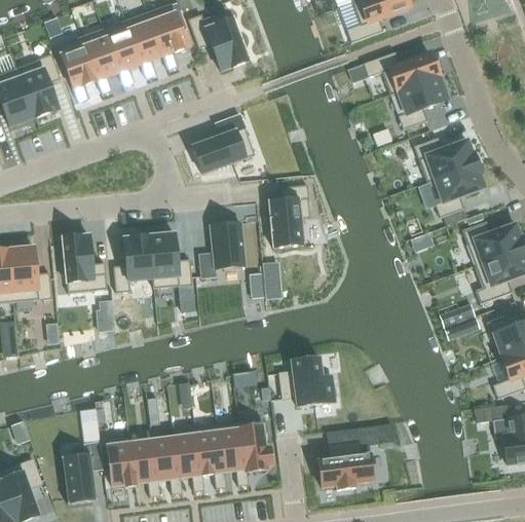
[(190,5),(188,0),(177,0),(180,8),(190,5)]
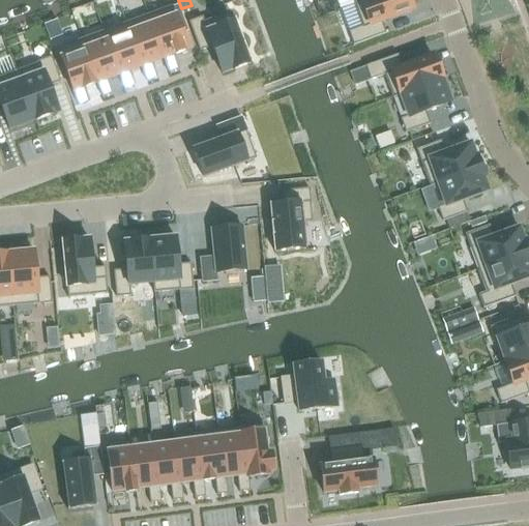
[(362,24),(349,28),(354,42),(386,30),(382,18),(412,7),(409,0),(357,0),(354,1),(362,24)]
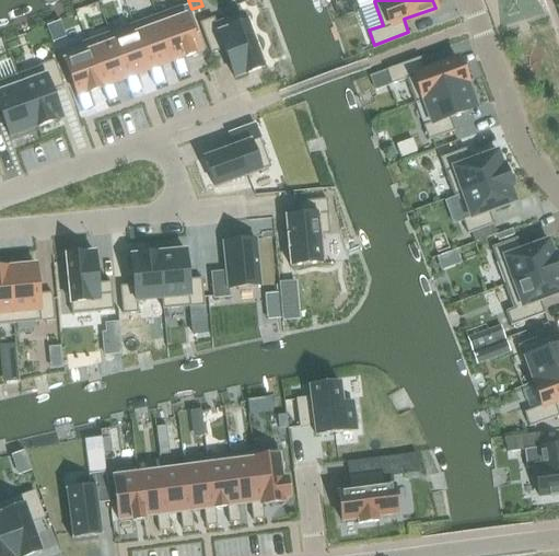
[(183,2),(156,12),(173,59),(178,72),(190,68),(185,55),(200,49),(183,2)]
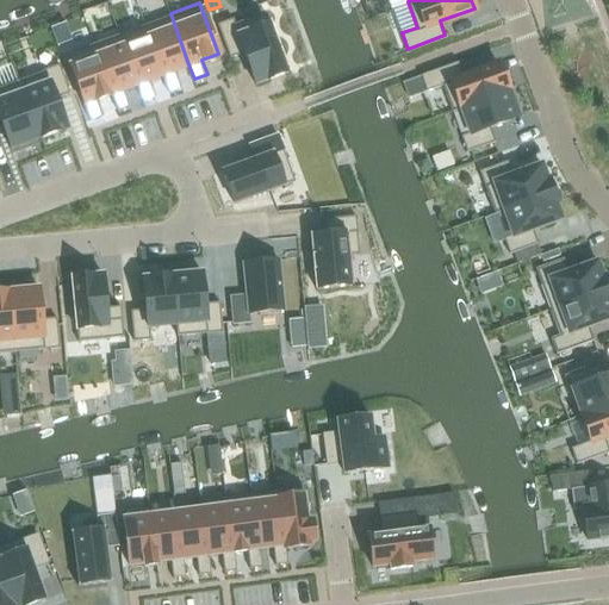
[(234,16),(218,22),(230,55),(244,50),(256,82),(289,70),(267,10),(236,22),(234,16)]
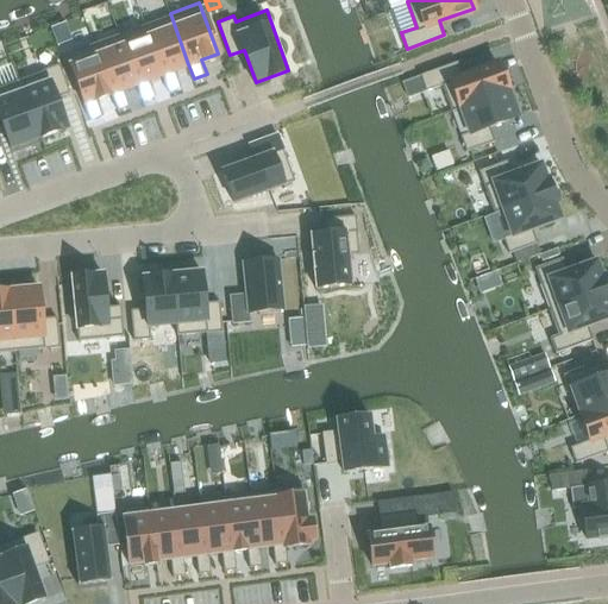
[(170,13),(145,23),(163,74),(168,88),(181,83),(176,69),(188,64),(170,13)]
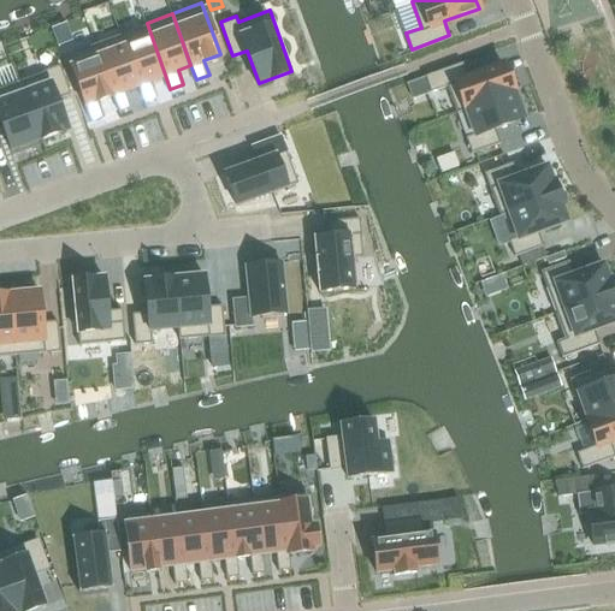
[(147,23),(120,33),(139,83),(145,99),(158,94),(152,78),(165,75),(147,23)]
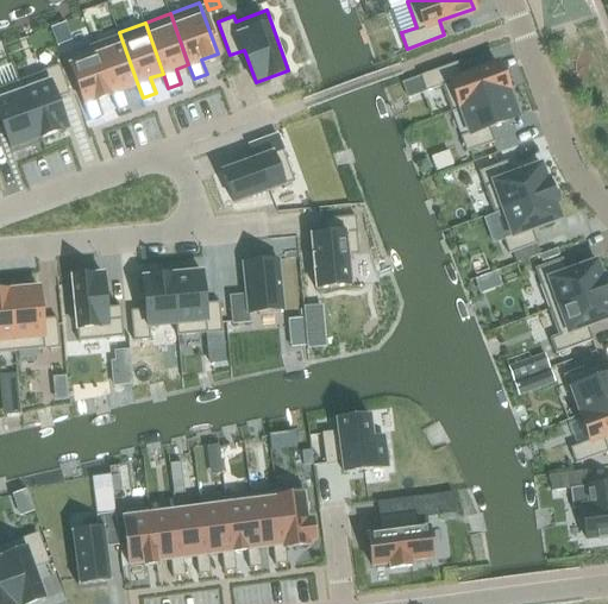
[(119,32),(93,42),(112,92),(118,107),(130,102),(125,87),(137,82),(119,32)]
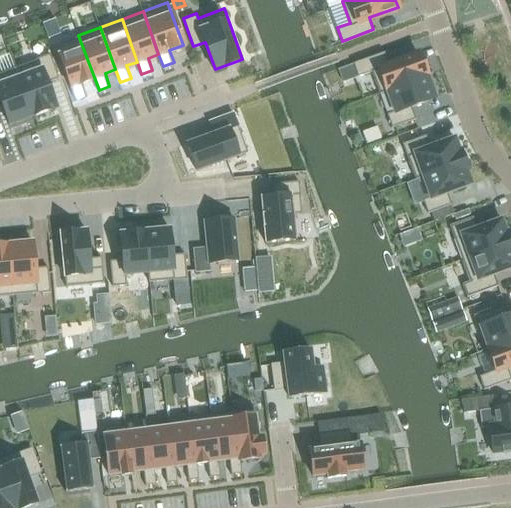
[(78,35),(56,43),(76,98),(87,94),(82,82),(94,77),(78,35)]
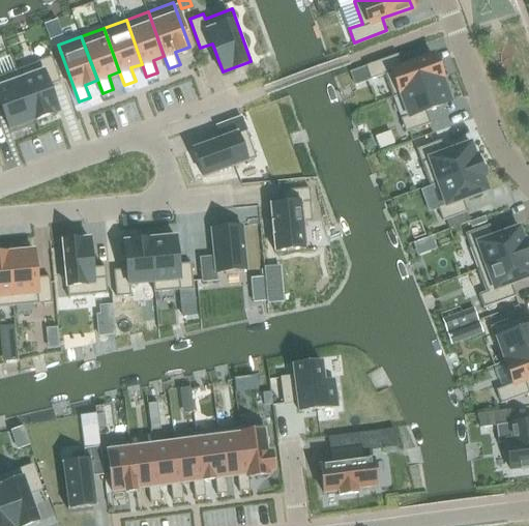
[(405,49),(366,63),(372,77),(385,71),(393,94),(442,76),(434,52),(409,61),(405,49)]
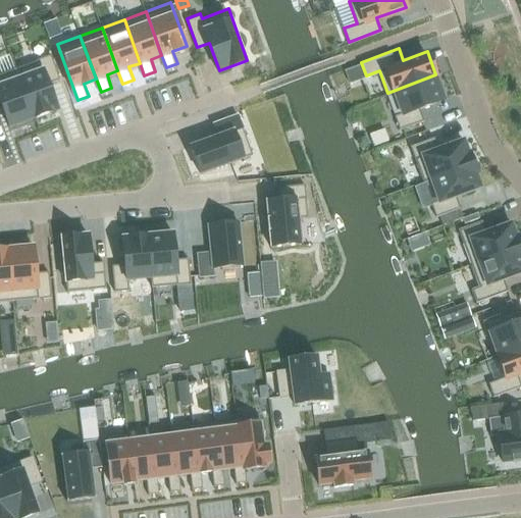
[(39,59),(15,67),(34,116),(58,107),(48,82),(60,78),(52,54),(39,59)]
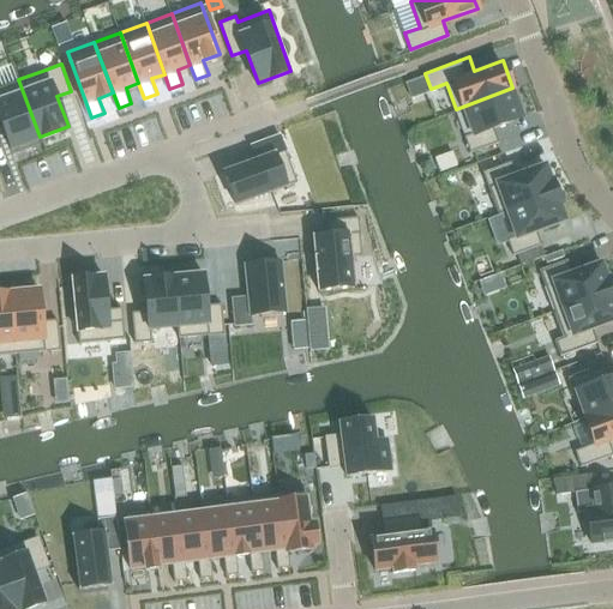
[(0,116),(12,148),(40,137),(18,79),(0,85),(0,116)]
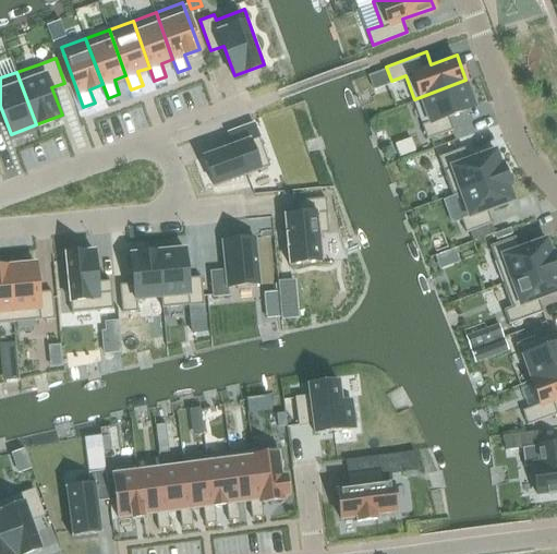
[(465,80),(414,99),(414,100),(422,97),(431,119),(422,122),(427,136),(453,127),(449,115),(474,105),(465,80)]
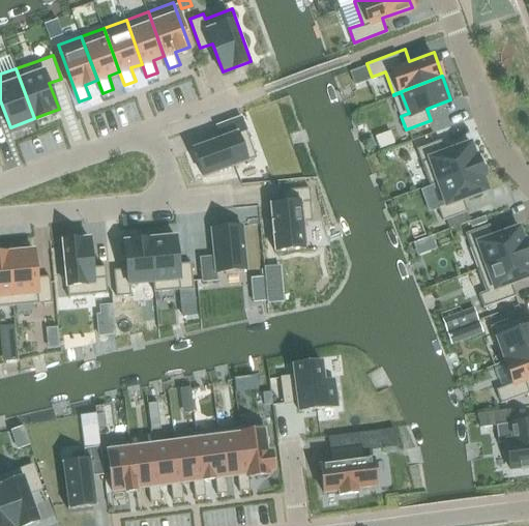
[(222,137),(194,147),(204,175),(257,155),(242,115),(217,124),(222,137)]
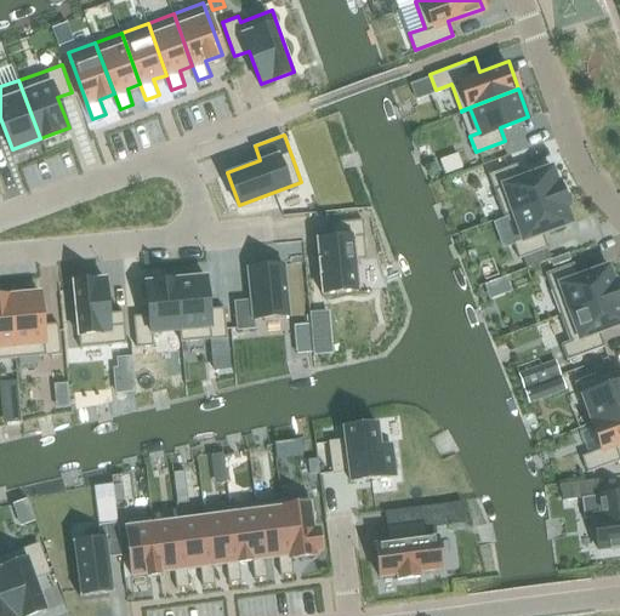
[(517,161),(489,172),(504,214),(563,192),(558,180),(557,181),(551,165),(523,176),(517,161)]
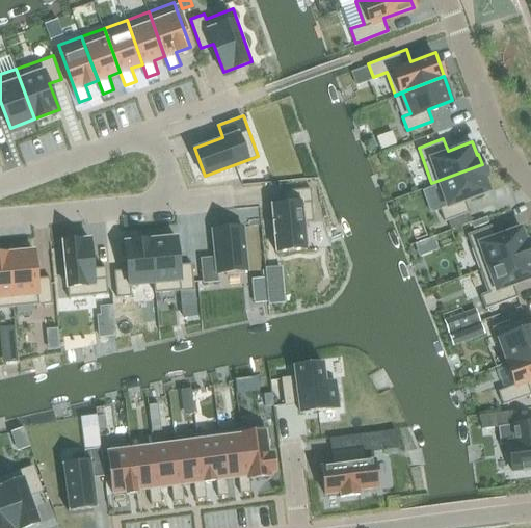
[(482,164),(431,183),(432,184),(440,181),(448,203),(440,205),(445,218),(470,210),(465,198),(489,188),(484,176),(485,176),(482,164)]
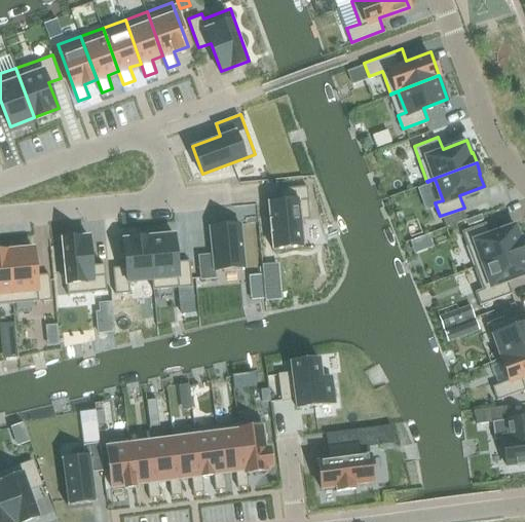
[(282,199),(269,200),(270,217),(269,217),(269,220),(271,219),(272,227),(270,228),(270,230),(272,230),(273,247),(303,244),(300,218),(310,217),(308,189),(307,184),(306,184),(280,186),(282,199)]
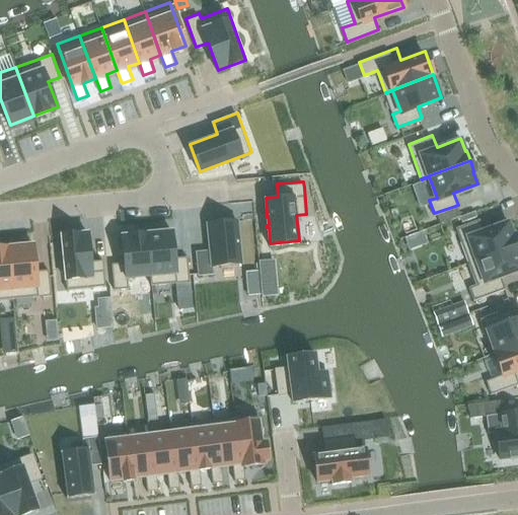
[(479,217),(456,226),(468,262),(517,243),(514,233),(513,233),(508,220),(484,229),(479,217)]
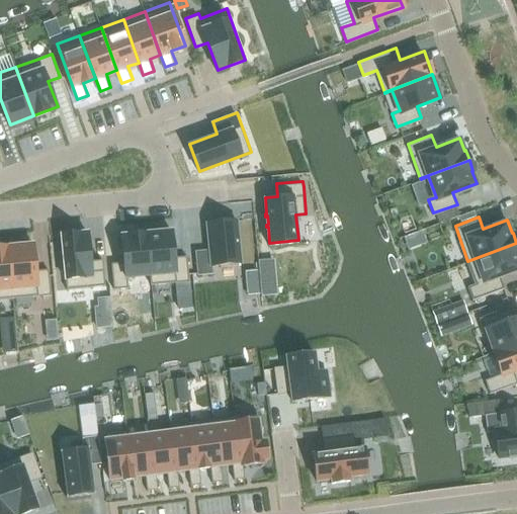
[(209,248),(195,249),(197,273),(213,271),(212,263),(242,261),(237,219),(207,222),(209,248)]
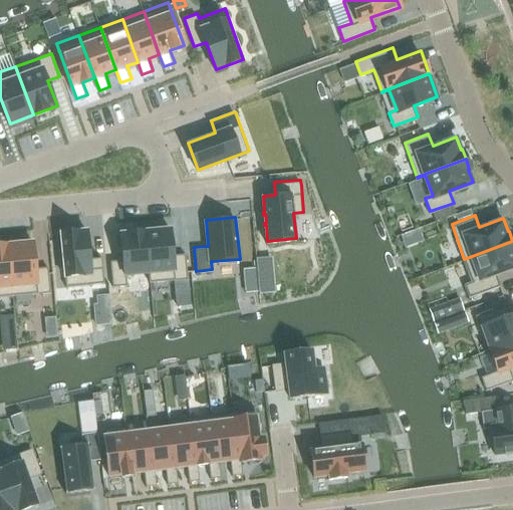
[(171,227),(146,230),(151,281),(175,278),(188,277),(186,253),(174,254),(171,227)]
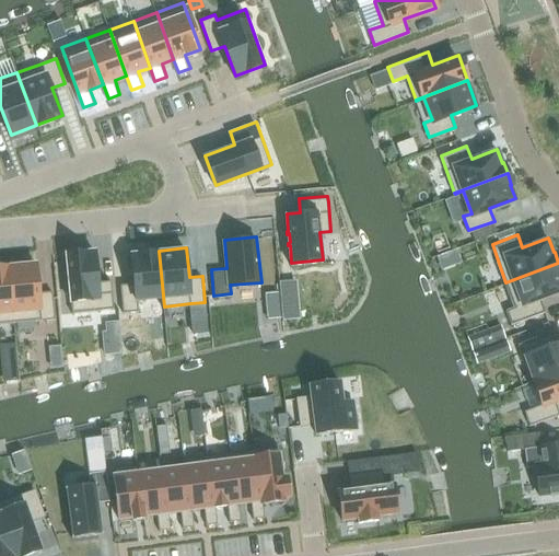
[(95,250),(67,253),(72,311),(114,307),(112,279),(99,280),(95,250)]
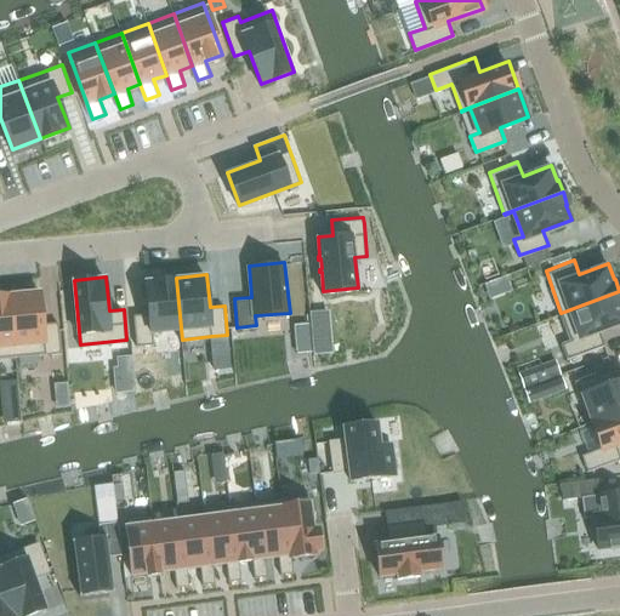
[(149,313),(134,314),(137,344),(154,342),(153,330),(180,328),(181,340),(182,340),(176,278),(146,280),(149,313)]
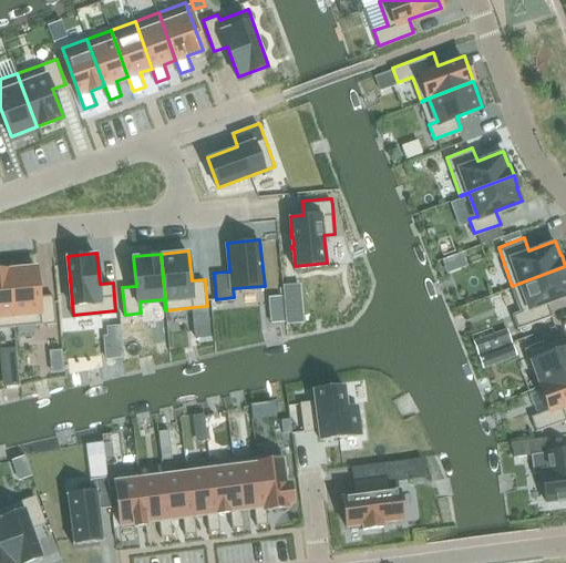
[(37,265),(9,268),(14,325),(55,321),(53,294),(40,295),(37,265)]
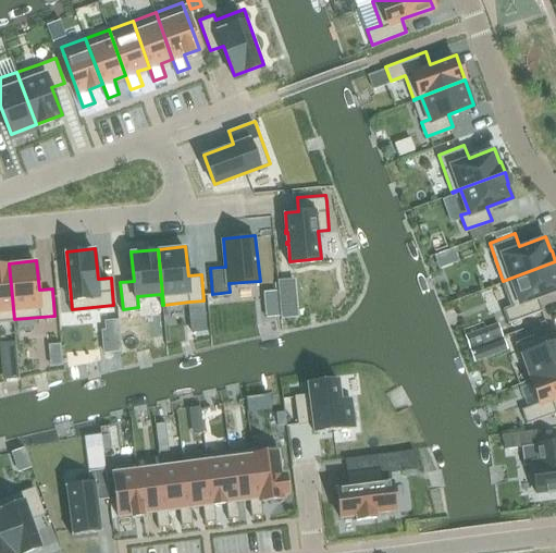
[(555,261),(503,281),(511,304),(503,307),(508,321),(542,308),(538,296),(555,289),(555,261)]
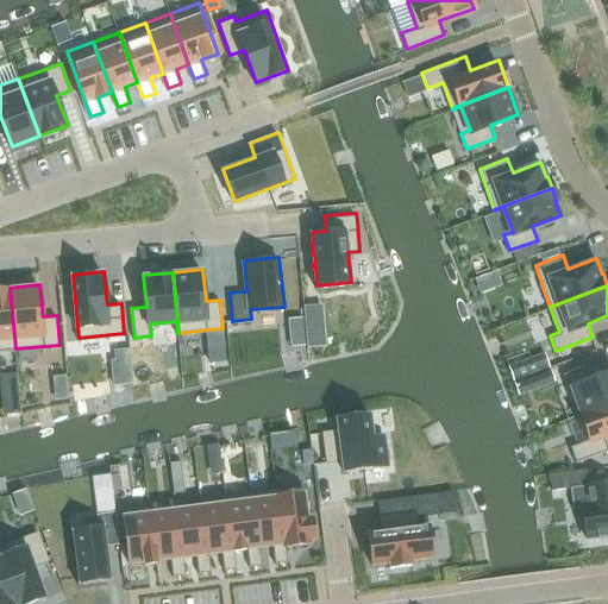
[(0,350),(16,348),(10,288),(0,288),(0,350)]
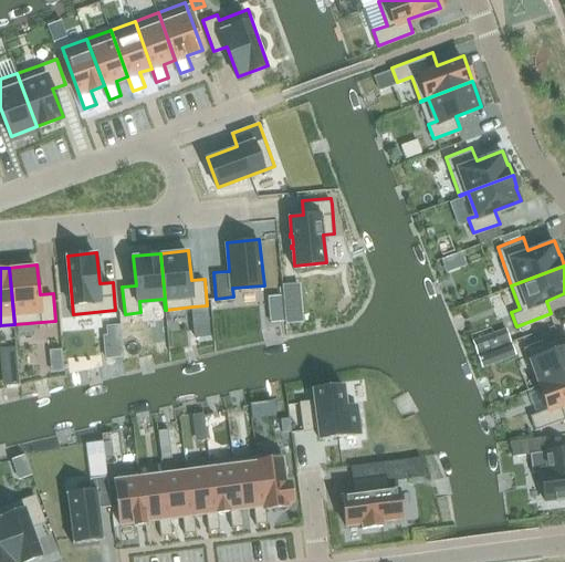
[(285,300),(301,299),(299,280),(283,281),(285,300)]
